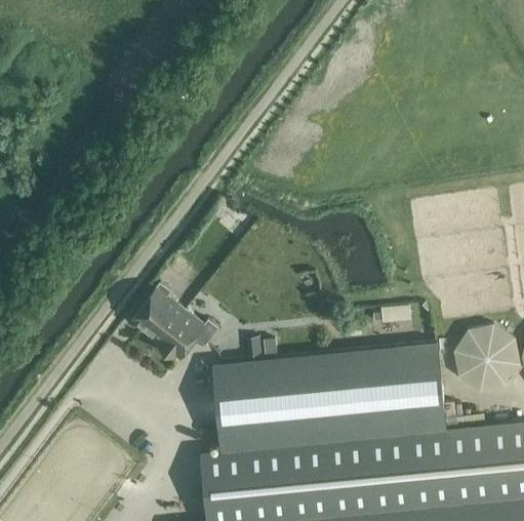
[(153,314),(139,330),(159,345),(185,311),(167,297),(170,292),(159,284),(145,304),(153,314)]
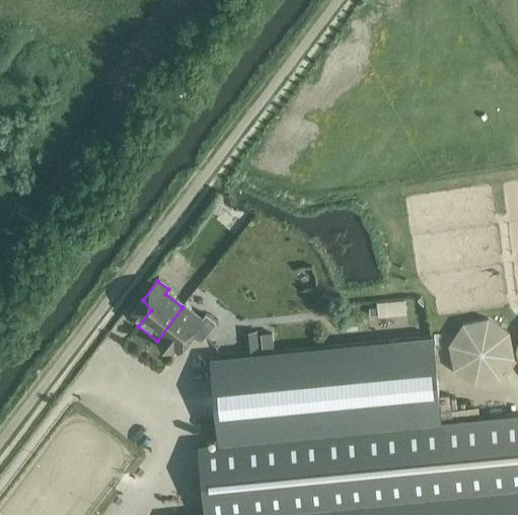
[(182,307),(157,341),(155,343),(171,355),(173,353),(176,356),(190,340),(201,345),(215,325),(205,317),(201,321),(182,307)]
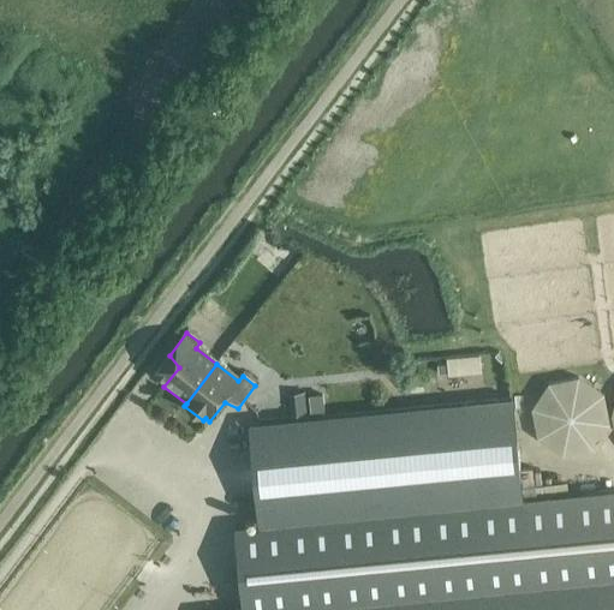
[(578,380),(547,383),(534,411),(537,442),(564,455),(595,452),(597,452),(607,435),(613,432),(613,410),(610,429),(606,393),(578,380)]
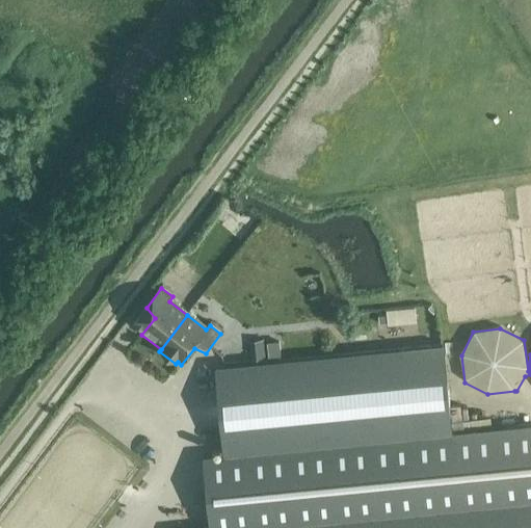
[(280,362),(281,343),(256,341),(255,360),(280,362)]
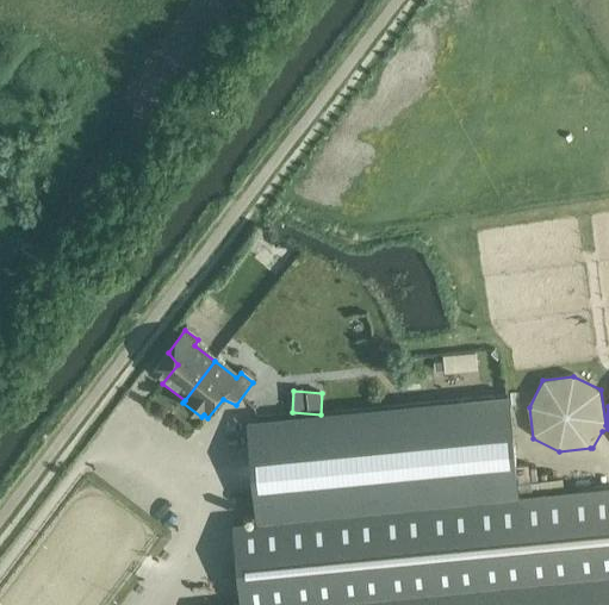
[(508,401),(246,425),(256,525),(517,500),(508,401)]
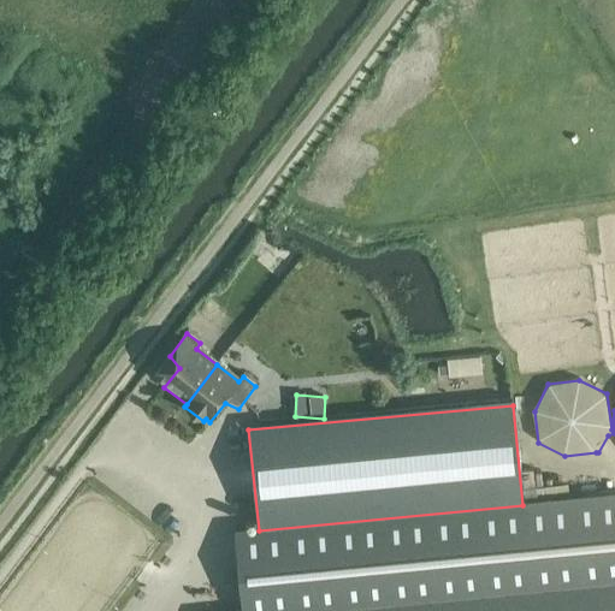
[(235,533),(242,610),(290,610),(614,577),(614,496),(522,505),(259,531),(235,533)]
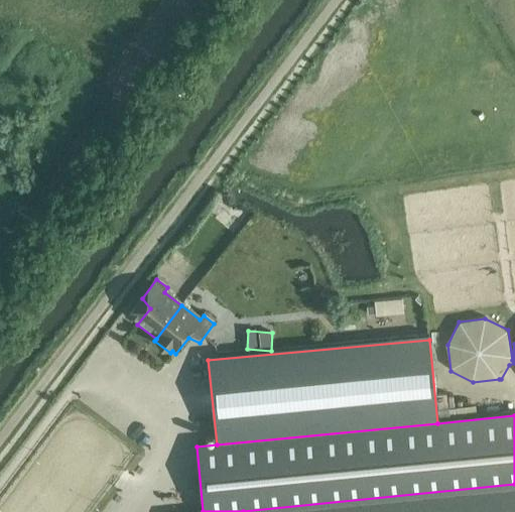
[(514,511),(514,484),(243,511),(514,511)]
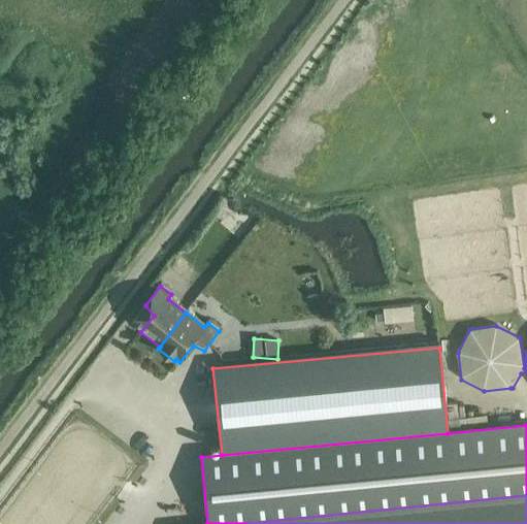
All buildings are outlined.
